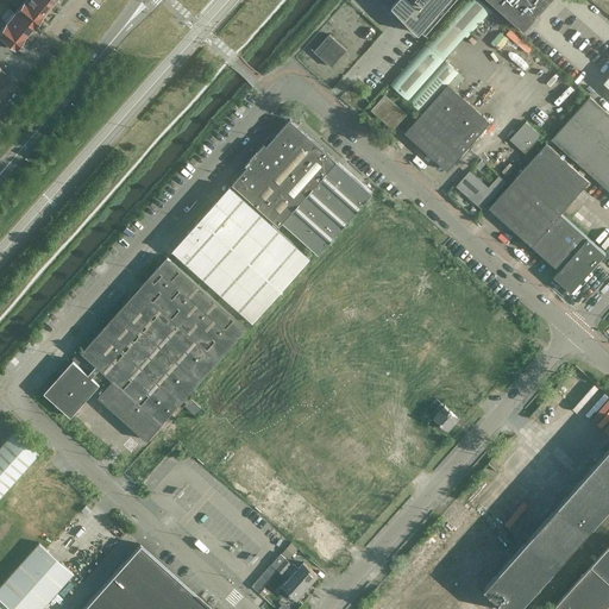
[(43,16),(24,0),(14,12),(33,27),(43,16)]
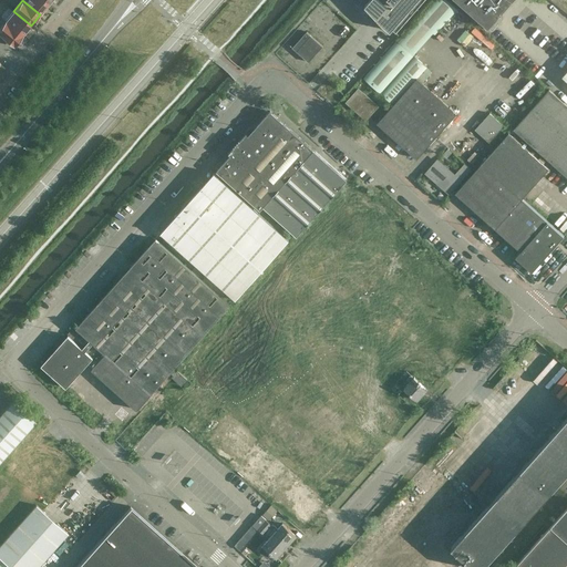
[(48,4),(42,0),(21,0),(22,0),(40,14),(48,4)]
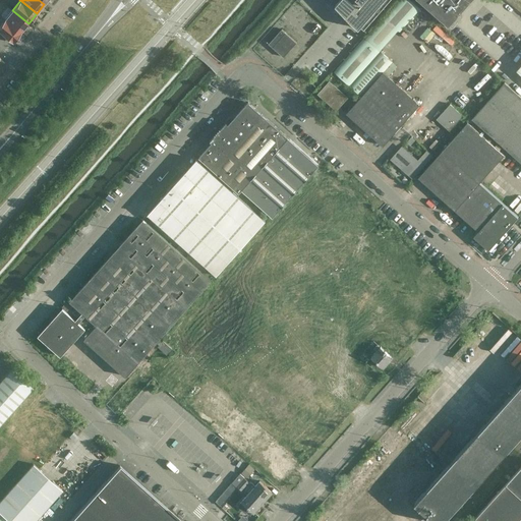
[(347,112),(384,146),(420,105),(384,72),(394,62),(382,51),(400,31),(401,32),(422,9),(411,0),(400,0),(335,71),(362,96),(347,112)]
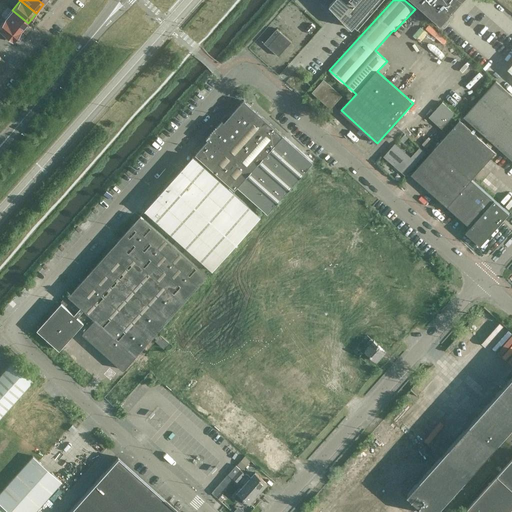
[(383,0),(333,0),(329,5),(357,29),(383,0)]
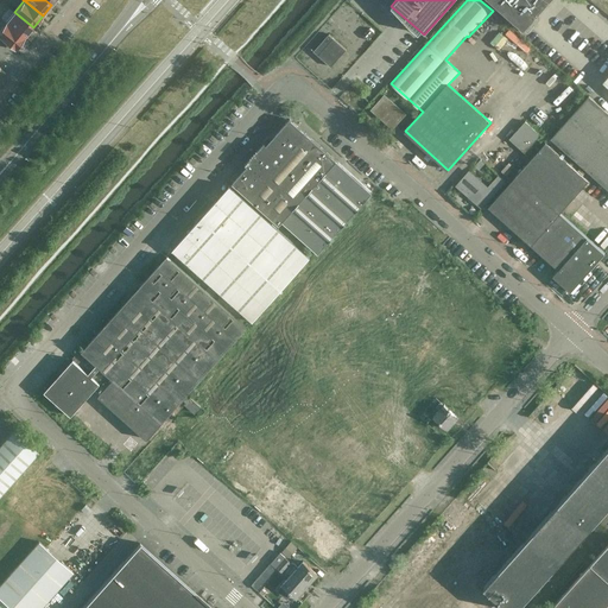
[(491,0),(524,29),(549,0),(491,0)]
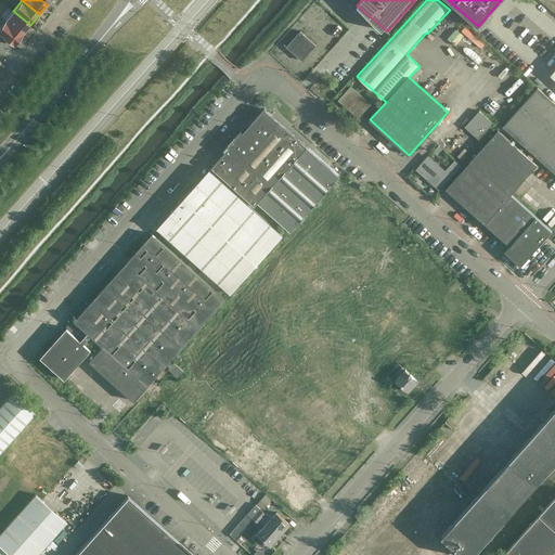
[(30,25),(13,11),(5,20),(2,17),(22,35),(30,25)]
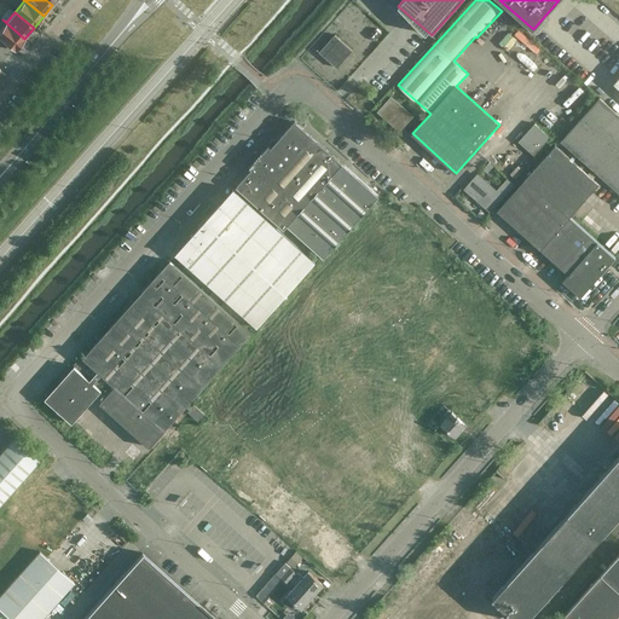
[(24,39),(3,19),(0,22),(0,38),(15,51),(24,39)]
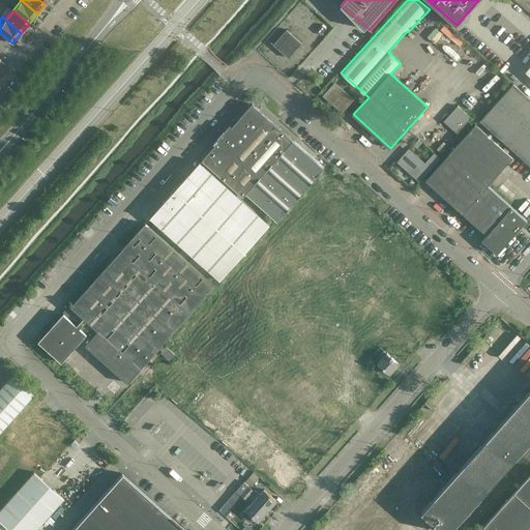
[(326,29),(322,25),(317,31),(321,35),(326,29)]
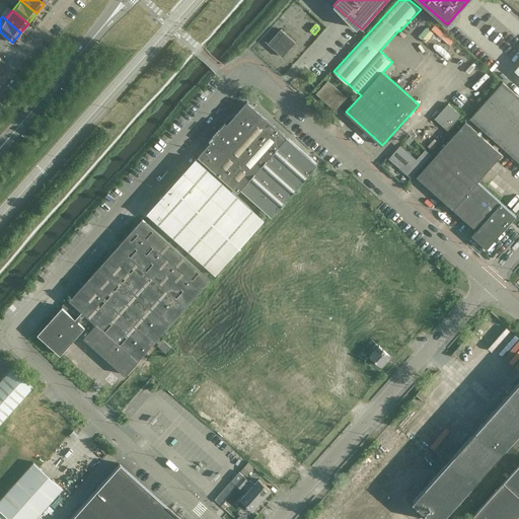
[(281,28),(268,44),(282,57),(295,42),(281,28)]
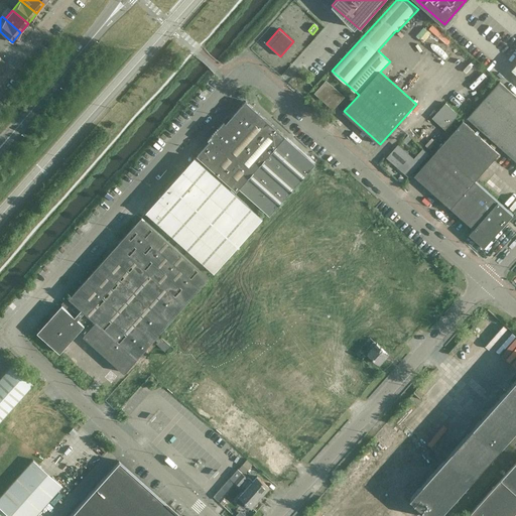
[(337,104),(343,96),(327,81),(315,93),(330,105),(334,100),(337,103),(336,104),(337,104)]
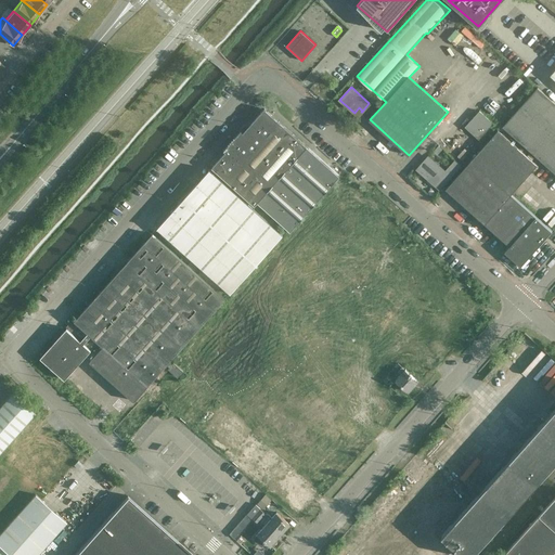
[(554,172),(554,102),(538,87),(503,126),(554,172)]
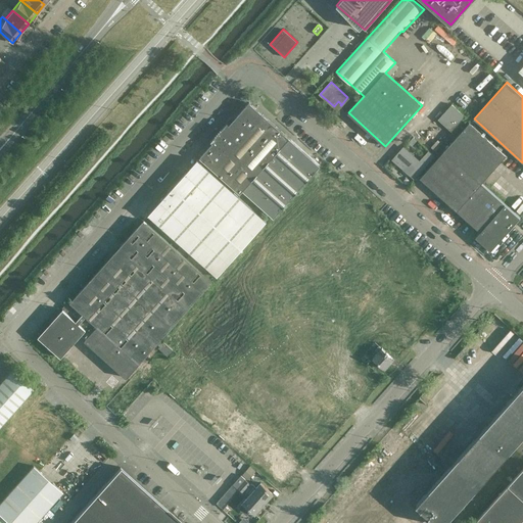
[(249,102),(199,157),(239,193),(242,190),(273,218),(320,165),(249,102)]
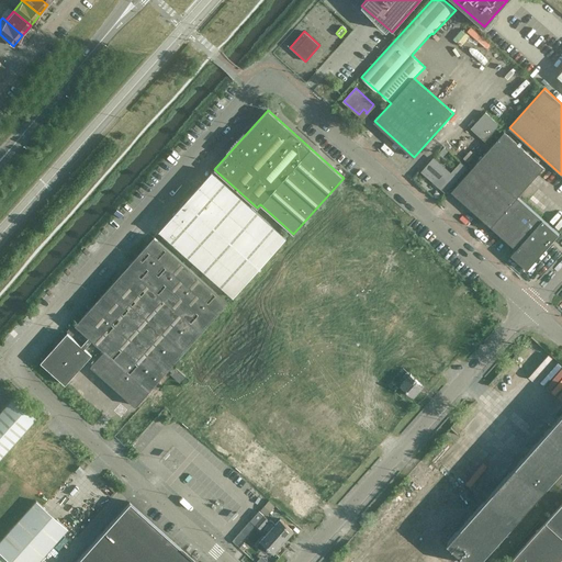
[(486,141),(502,124),(486,110),(471,126),(486,141)]
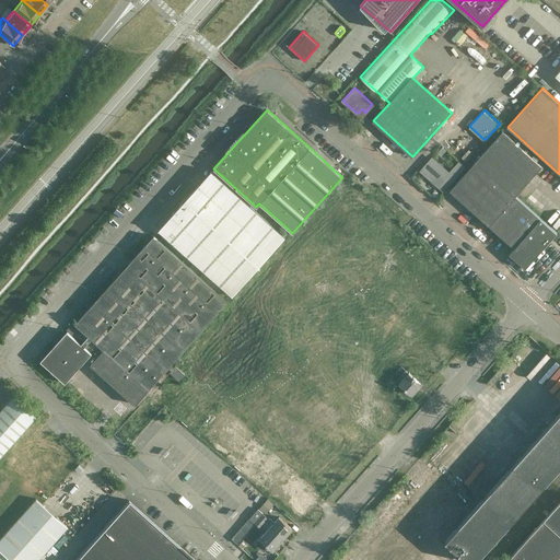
[(541,166),(503,131),(477,161),(515,195),(541,166)]
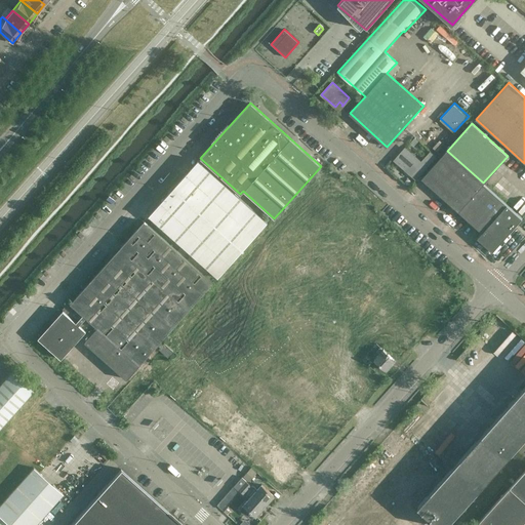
[(296,134),(293,137),(301,145),(305,142),(296,134)]
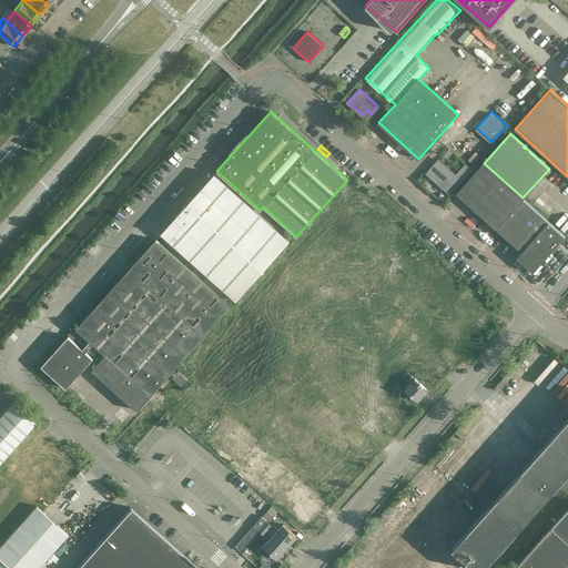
[(485,150),(479,145),(468,159),(473,163),(485,150)]
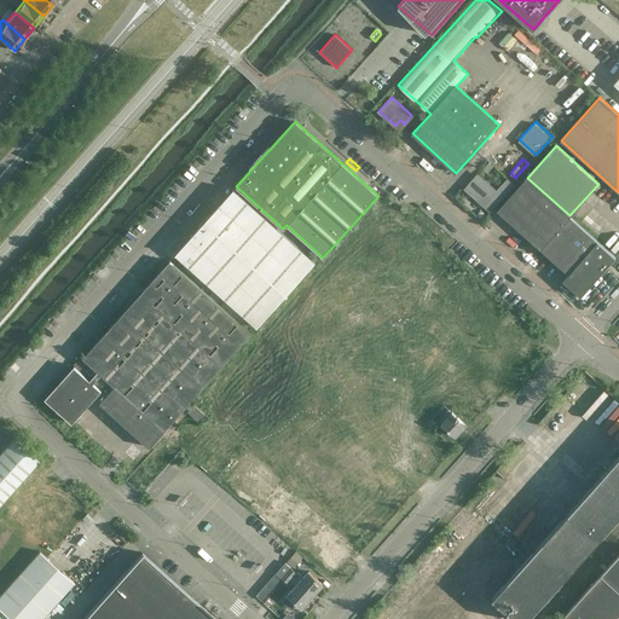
[(514,184),(508,178),(496,190),(478,174),(466,189),(486,207),(495,197),(498,202),(514,184)]
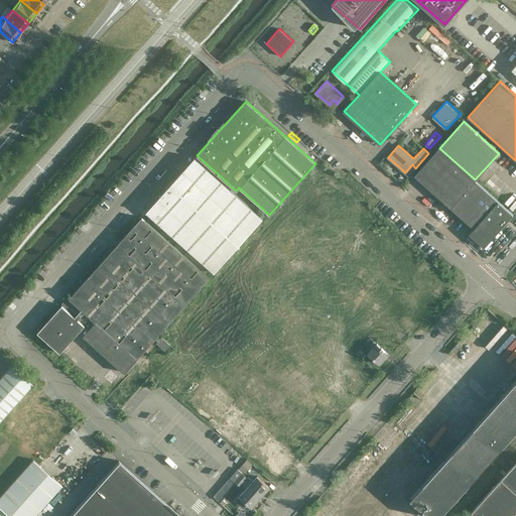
[(481,185),(439,148),(414,175),(450,208),(474,228),(469,233),(484,247),(513,214),(481,185)]
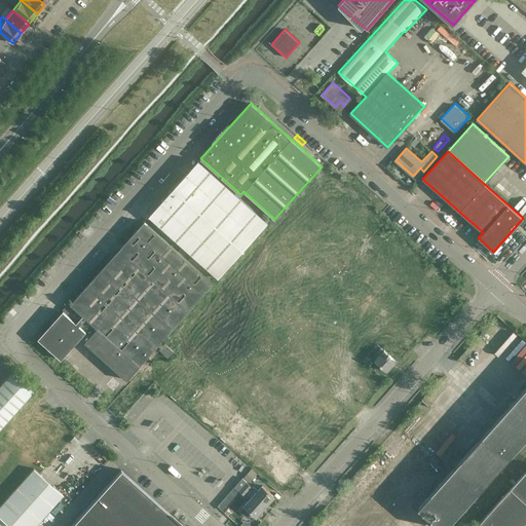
[(149,216),(167,231),(163,236),(167,240),(172,235),(219,277),(268,222),(229,189),(198,160),(149,216)]
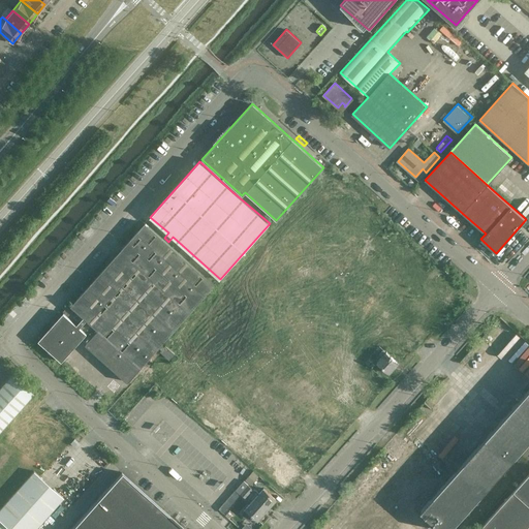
[(165,345),(160,351),(169,360),(175,353),(165,345)]
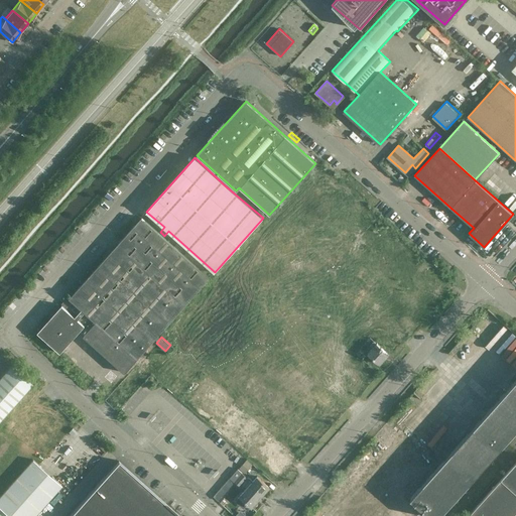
[(370,345),(373,347),(368,353),(380,363),(388,354),(376,343),(374,341),(370,345)]
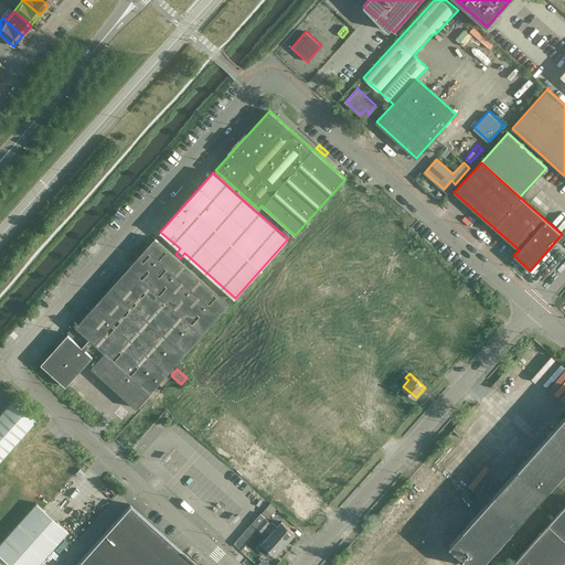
[(13,400),(0,414),(0,460),(35,420),(13,400)]
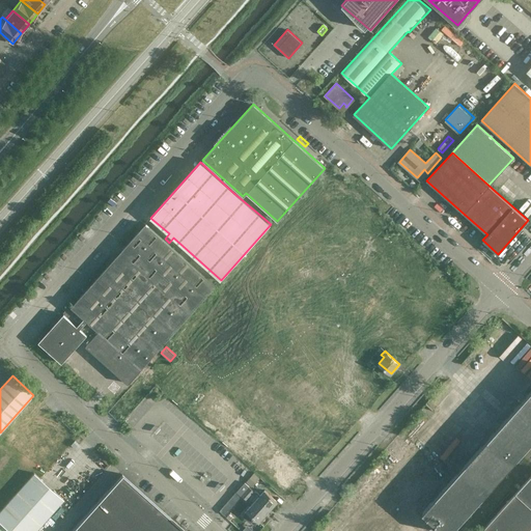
[(530,387),(424,512),(446,530),(453,530),(530,440),(530,387)]
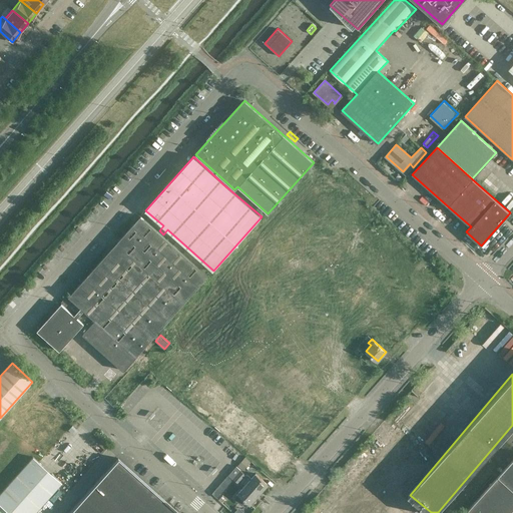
[(33,512),(61,482),(32,457),(0,493),(0,512),(33,512)]
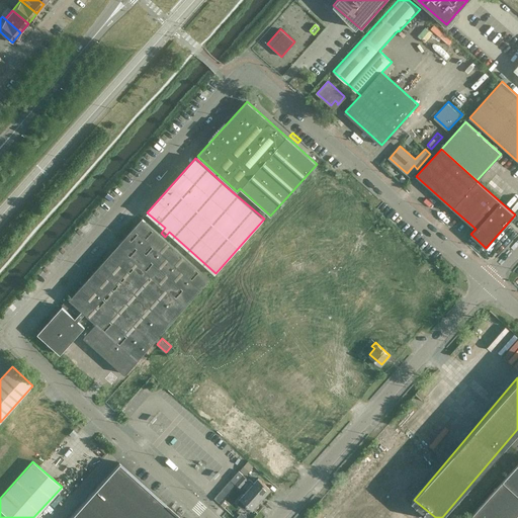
[(180,517),(118,462),(68,517),(180,517)]
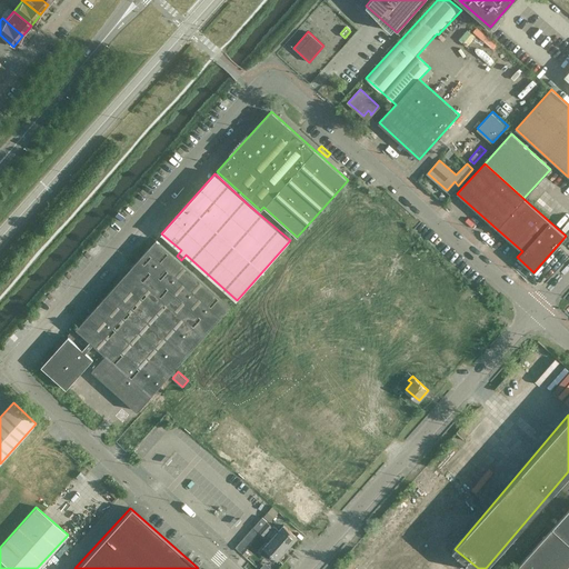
[(269,520),(276,512),(271,508),(263,516),(269,520)]
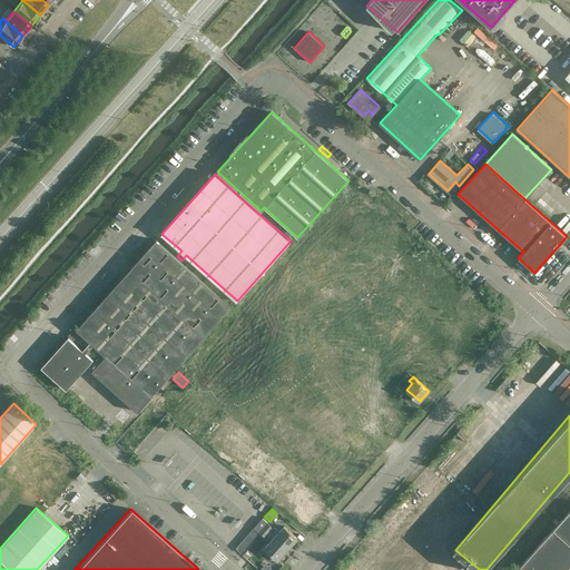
[(569,510),(517,569),(566,569),(569,566),(569,510)]
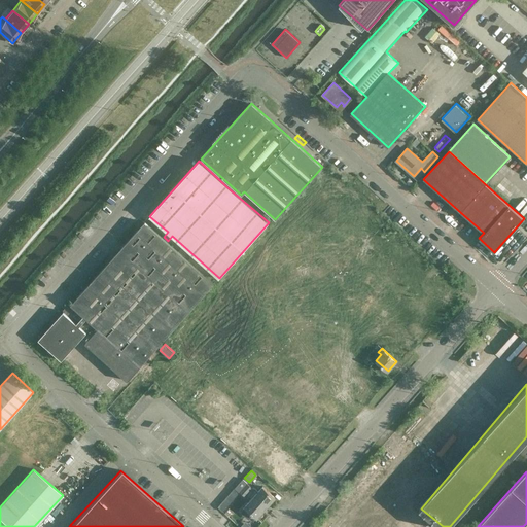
[(262,486),(257,491),(252,487),(252,488),(246,483),(246,482),(242,478),(238,483),(243,487),(266,507),(275,497),(262,486)]
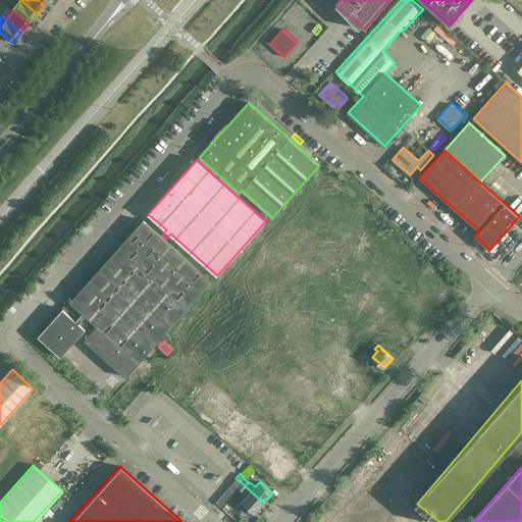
[(263,503),(241,482),(236,478),(231,483),(237,487),(237,486),(242,491),(242,492),(247,497),(242,502),(243,502),(239,506),(244,511),(246,512),(248,511),(250,509),(255,513),(263,503)]
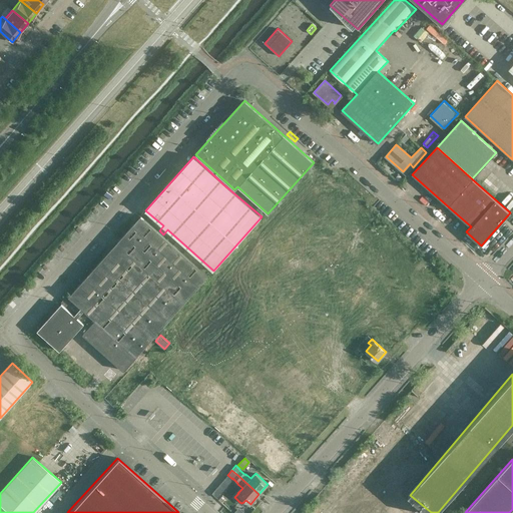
[(211,493),(216,496),(232,479),(227,475),(211,493)]
